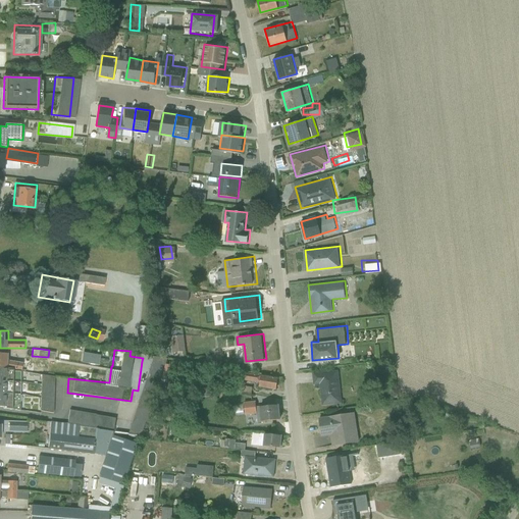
[(0,367),(12,368),(12,359),(8,359),(8,353),(0,352),(0,367)]
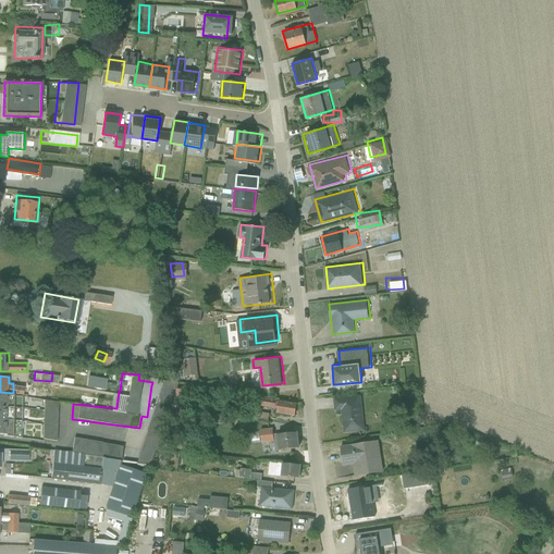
[(155,395),(169,401),(176,383),(161,378),(155,395)]
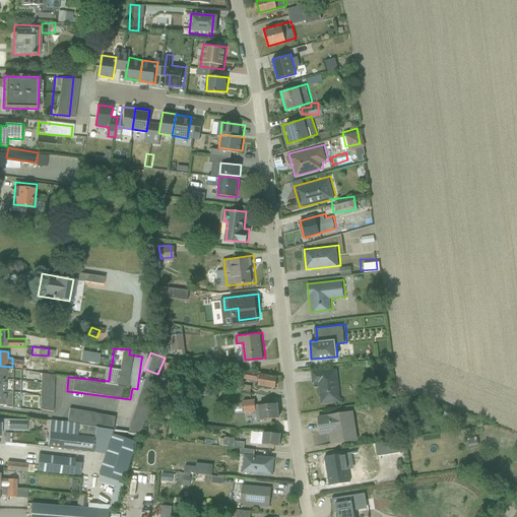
[(0,366),(0,383),(12,384),(12,367),(0,366)]
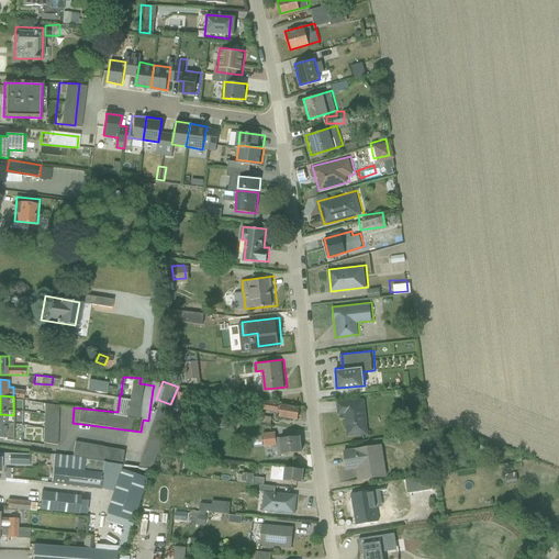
[(277,398),(259,395),(258,406),(276,409),(277,398)]
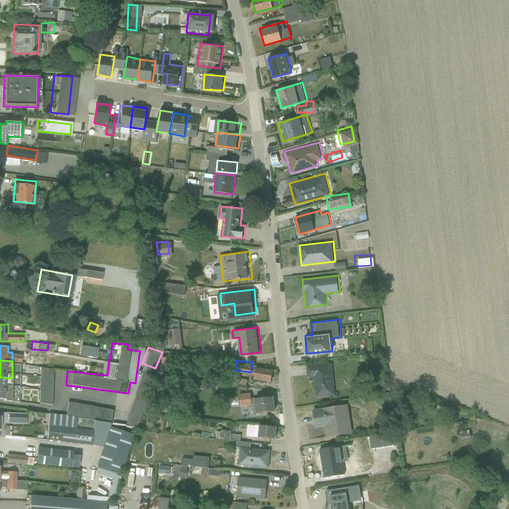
[(318,395),(337,393),(333,361),(309,364),(310,375),(315,374),(318,395)]
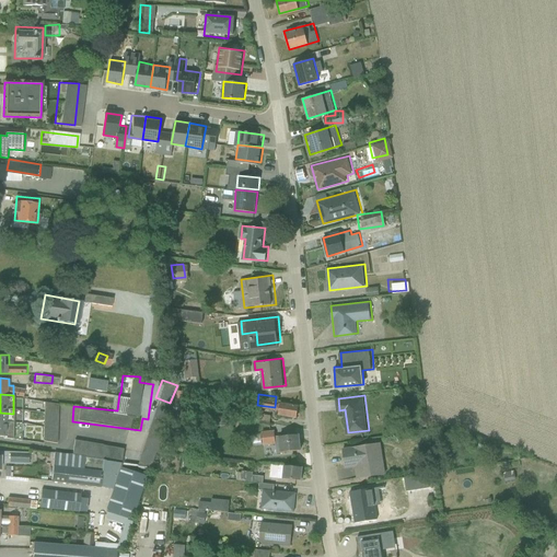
[(38,401),(37,441),(53,441),(54,401),(38,401)]
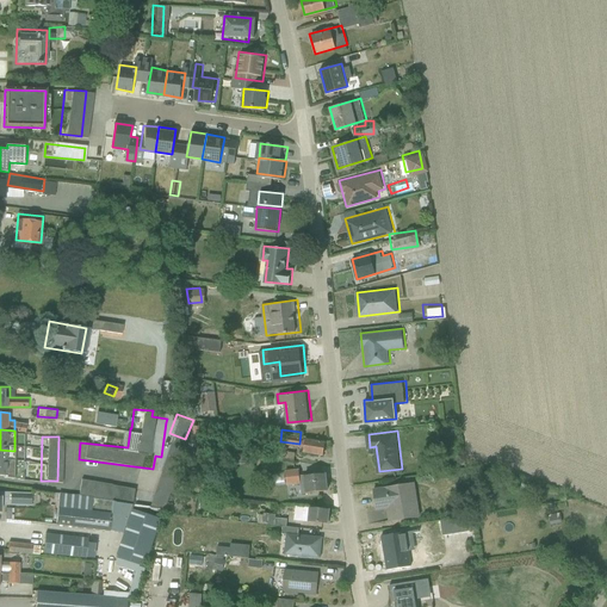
[(298,450),(324,454),(327,443),(301,438),(298,450)]
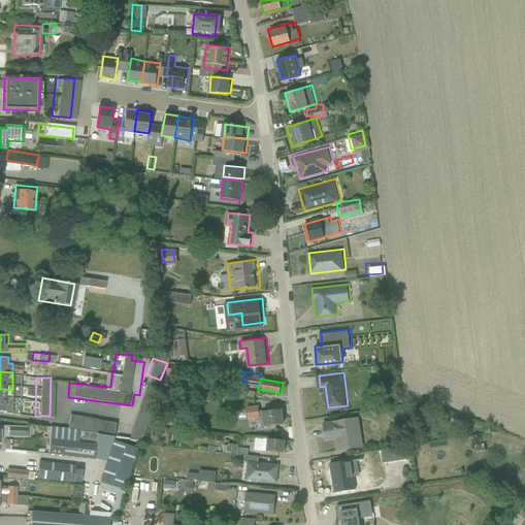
[(0,412),(12,413),(12,390),(0,389),(0,412)]
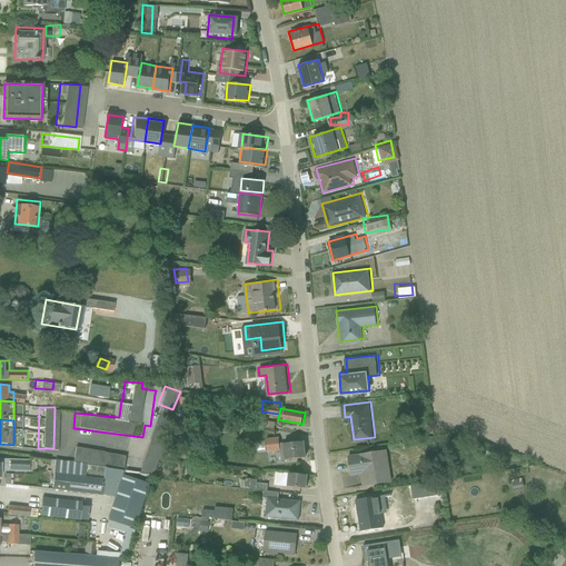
[(137,469),(150,474),(164,428),(150,424),(137,469)]
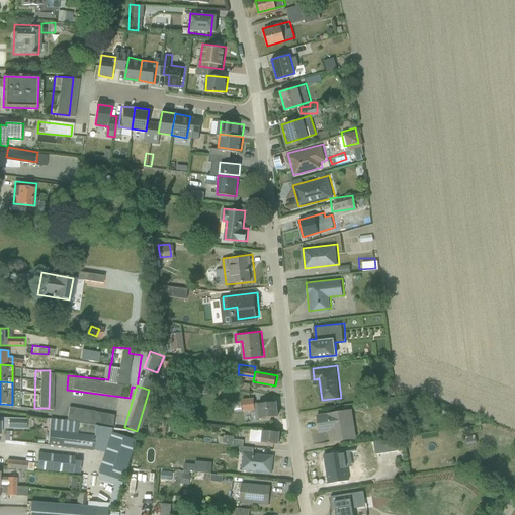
[(250,394),(238,397),(241,409),(253,407),(250,394)]
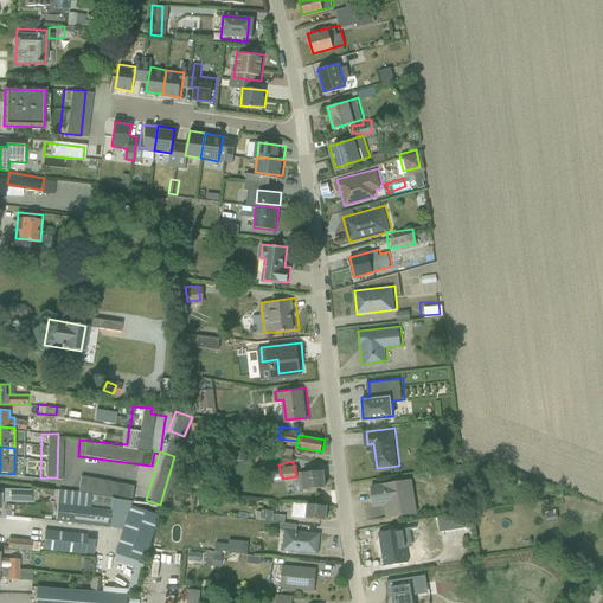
[(301,488),(328,485),(325,468),(299,472),(301,488)]
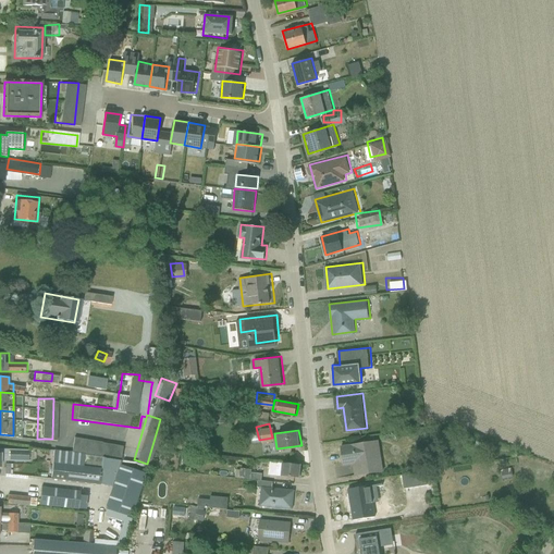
[(49,446),(46,475),(108,481),(105,512),(134,515),(139,464),(119,462),(121,442),(68,435),(66,448),(49,446)]
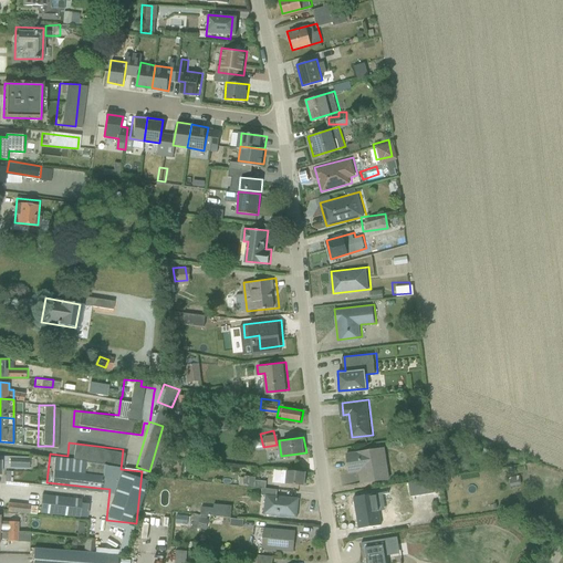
[(361,480),(391,477),(387,447),(345,451),(347,471),(360,469),(361,480)]
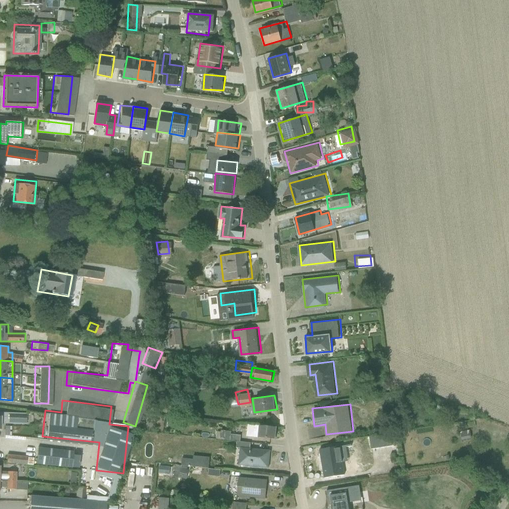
[(4,420),(23,420),(23,410),(4,410),(4,420)]
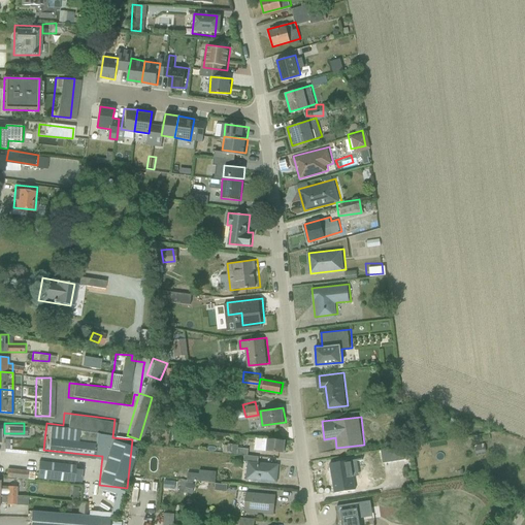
[(257,448),(285,452),(287,440),(259,436),(257,448)]
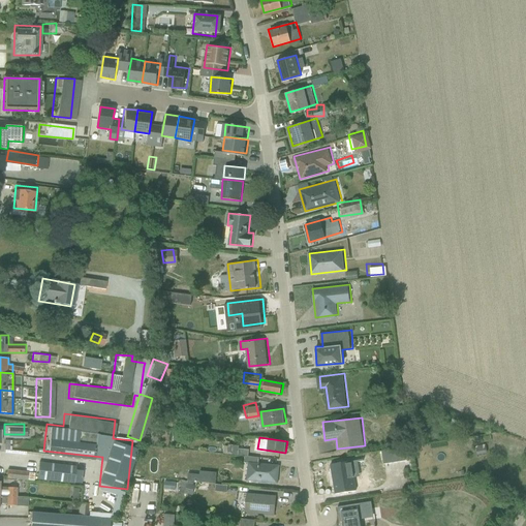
[(411,456),(409,444),(384,447),(385,460),(411,456)]
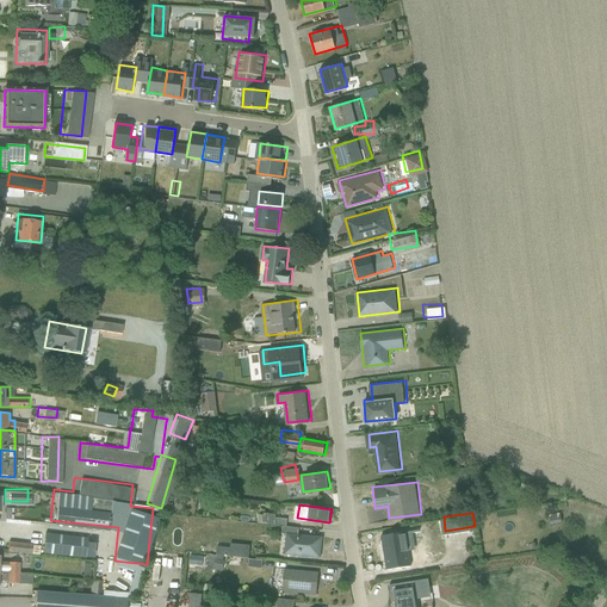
[(425,546),(422,526),(382,533),(388,569),(413,565),(410,549),(425,546)]
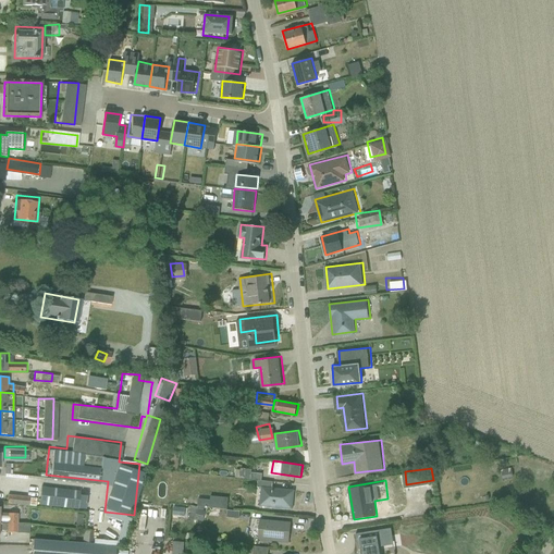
[(36,483),(35,503),(79,505),(81,494),(64,494),(65,484),(36,483)]
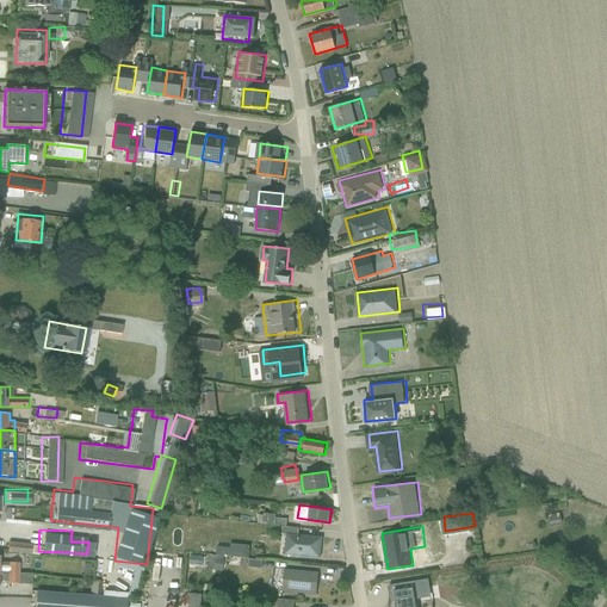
[(286,552),(323,557),(326,536),(289,532),(286,552)]
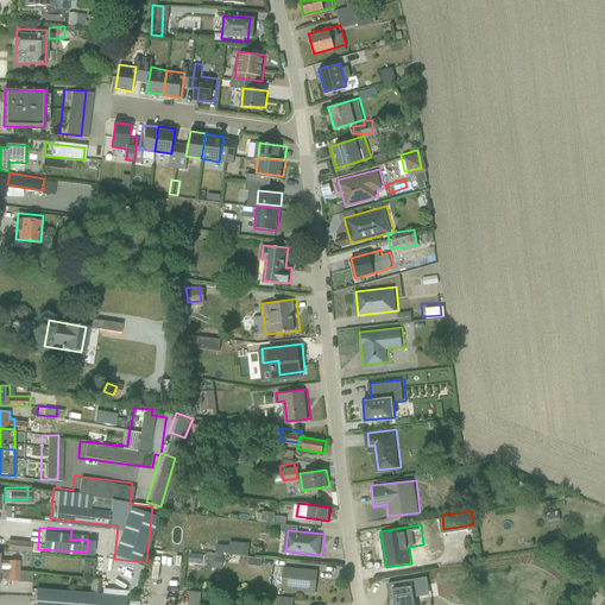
[(4,537),(2,547),(25,548),(26,539),(4,537)]
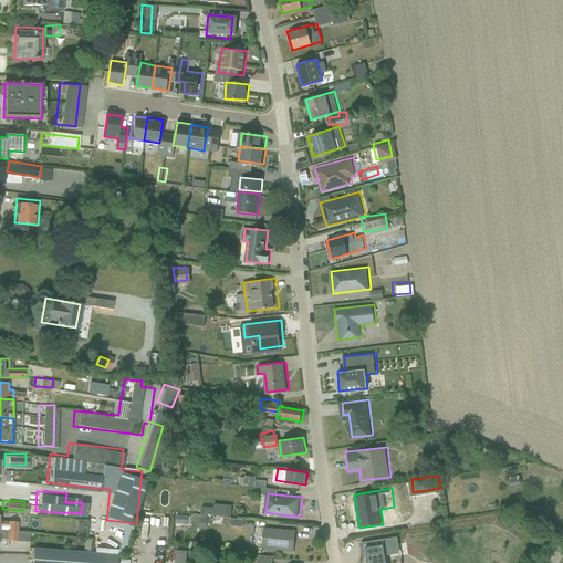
[(201,527),(204,517),(188,514),(186,524),(201,527)]
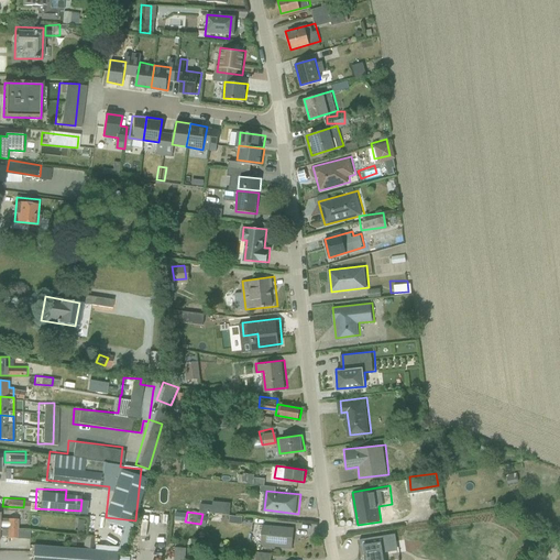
[(262,545),(294,547),(295,525),(264,523),(262,545)]
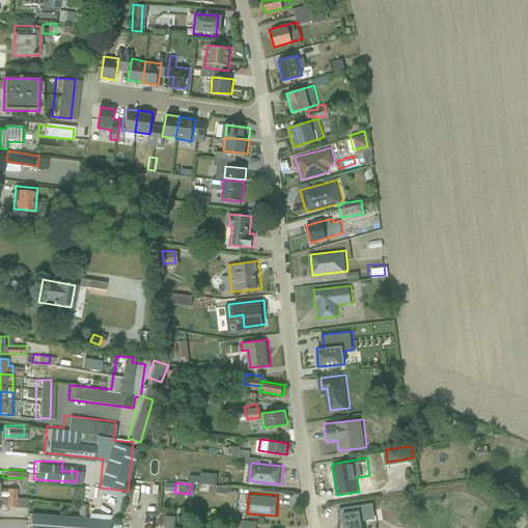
[(368,503),(341,507),(344,527),(364,527),(363,520),(370,519),(368,503)]
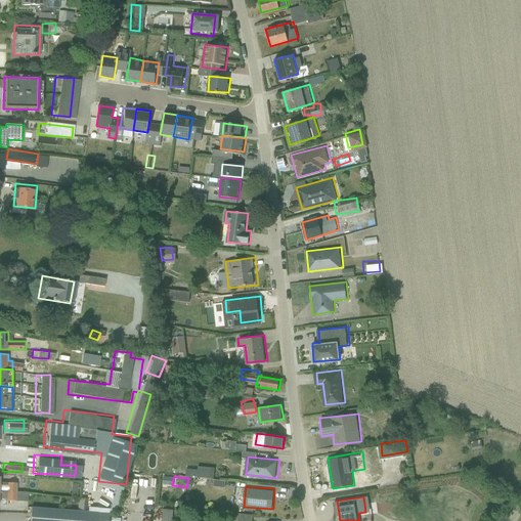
[(113,520),(114,513),(33,507),(31,520),(113,520)]
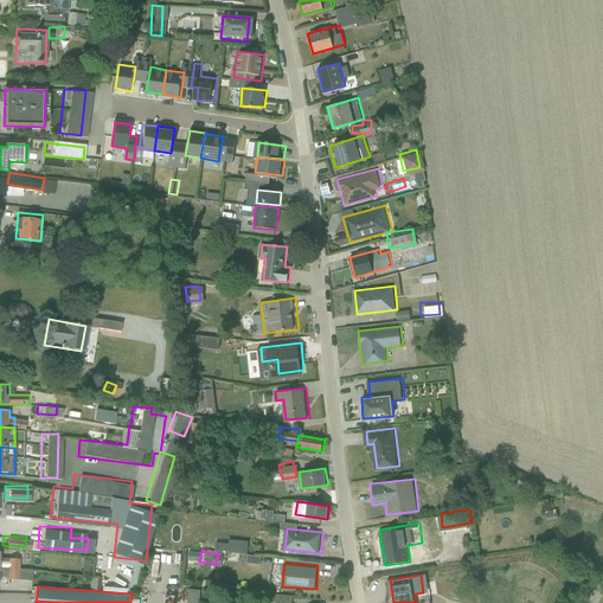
[(183,602),(197,602),(198,587),(184,587),(183,602)]
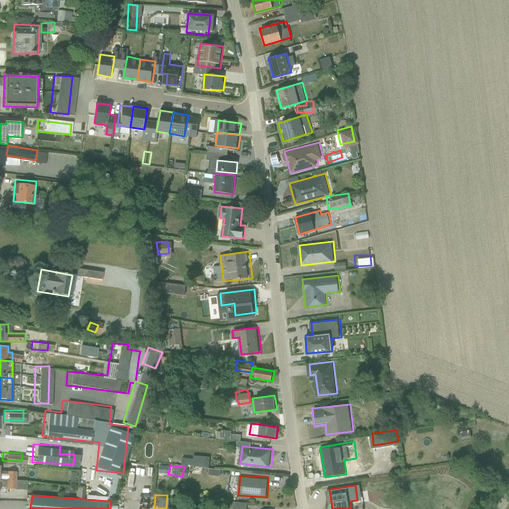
[(229,508),(242,508),(241,499),(229,500),(229,508)]
